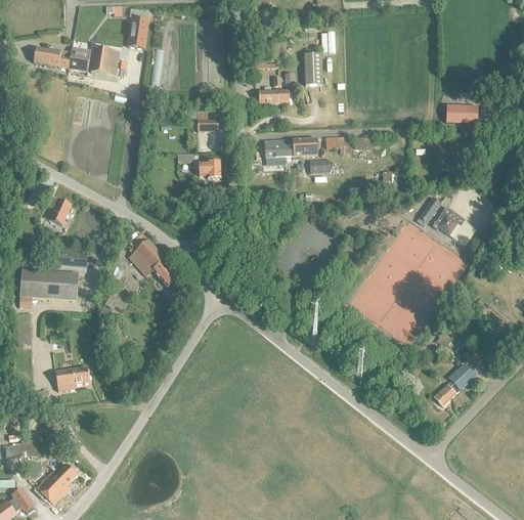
[(314,15),(304,15),(304,28),(315,27),(314,15)]
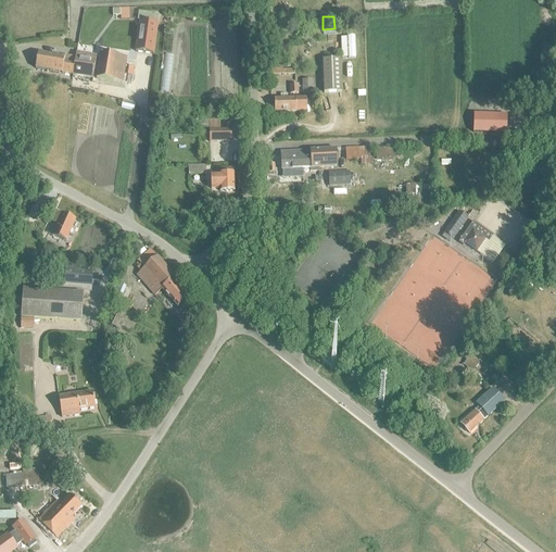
[(140,27),(137,47),(152,49),(156,29),(140,27)]
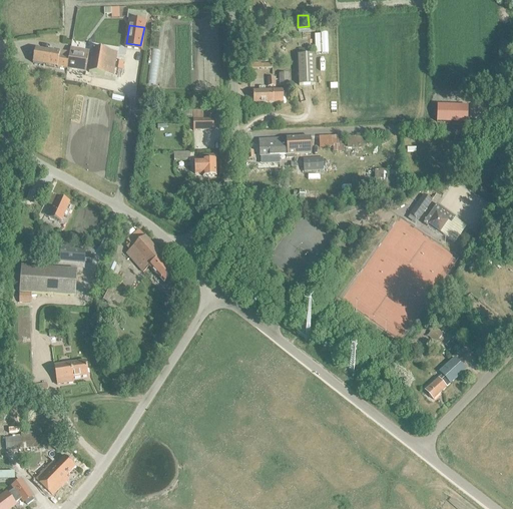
[(56,64),(66,65),(68,49),(59,48),(59,49),(35,45),(32,60),(57,64),(56,64)]
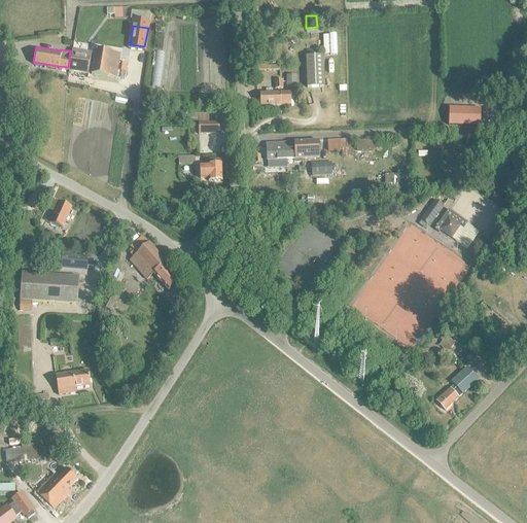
[(70,50),(68,67),(69,67),(69,68),(81,70),(88,70),(91,49),(72,46),(71,50),(70,50)]
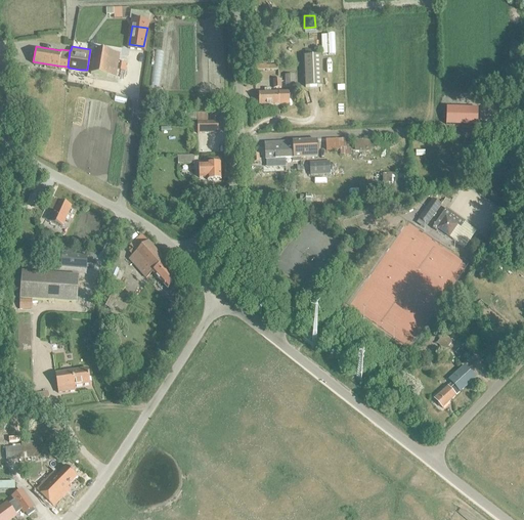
[(90,71),(115,75),(119,50),(94,46),(90,71)]
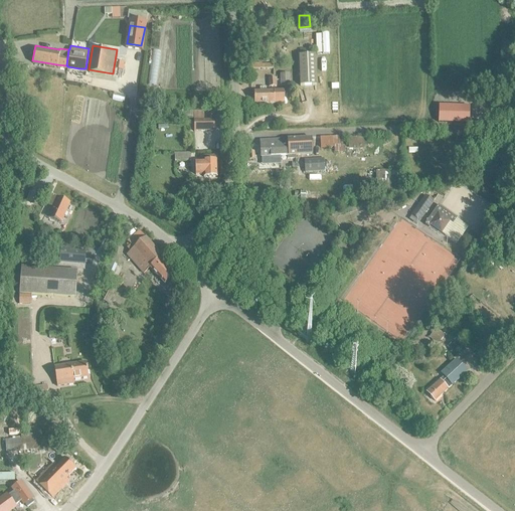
[(299,52),(300,82),(312,81),(316,81),(315,51),(299,52)]
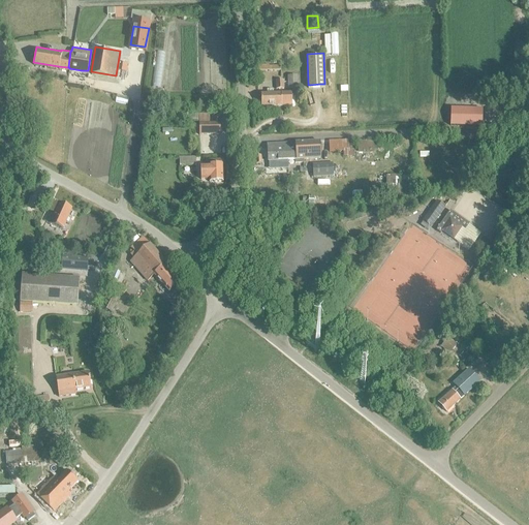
[(18,62),(16,70),(23,71),(25,63),(18,62)]
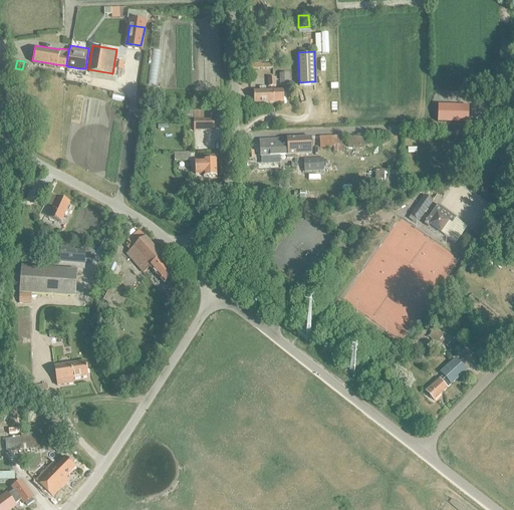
[(279,71),(280,83),(288,82),(288,70),(279,71)]
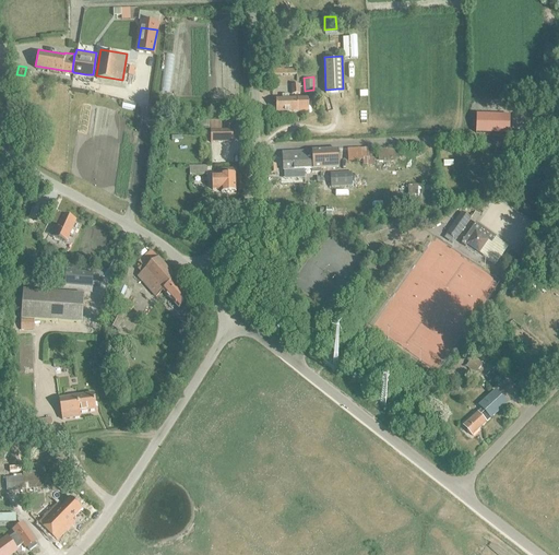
[(290,82),(292,91),(299,91),(299,81),(290,82)]
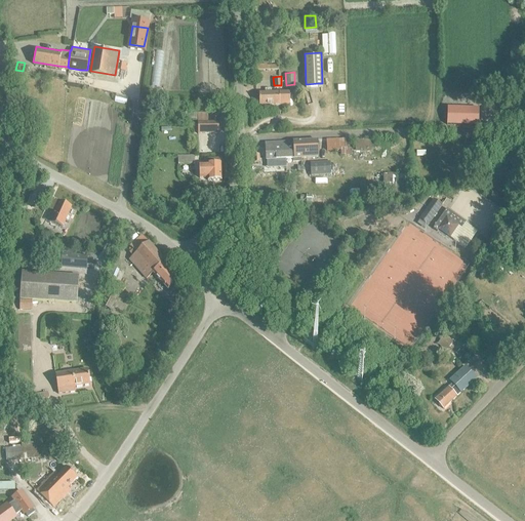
[(258,90),(258,103),(279,102),(289,102),(289,89),(271,89),(271,85),(265,85),(265,89),(258,90)]
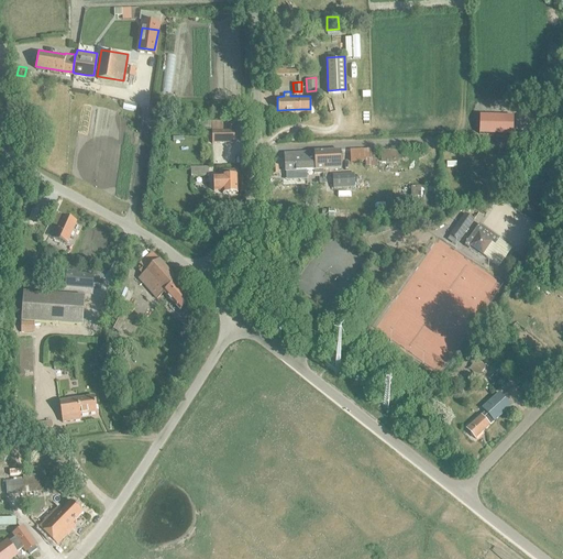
[(485,110),(484,123),(507,125),(508,112),(485,110)]
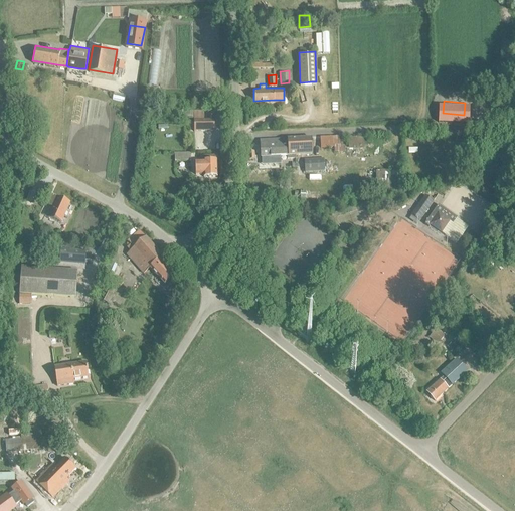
[(194,118),(194,128),(214,128),(214,117),(194,118)]
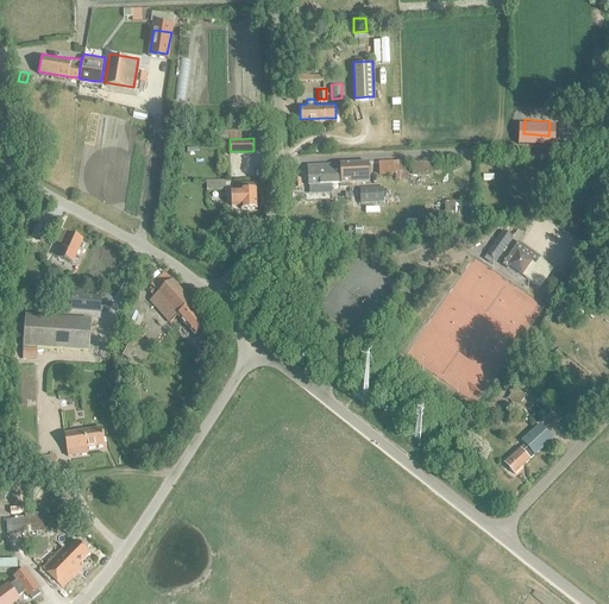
[(395,171),(395,176),(406,175),(405,157),(378,158),(380,172),(395,171)]
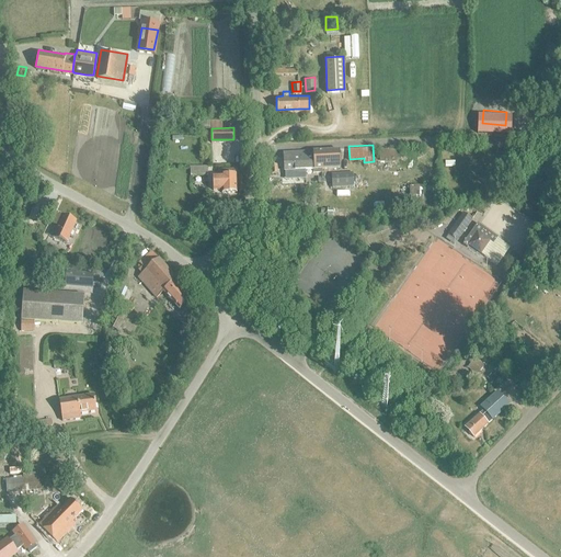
[(284,150),(285,168),(300,167),(300,170),(305,170),(305,167),(312,167),(312,169),(321,169),(321,166),(340,165),(339,147),(284,150)]
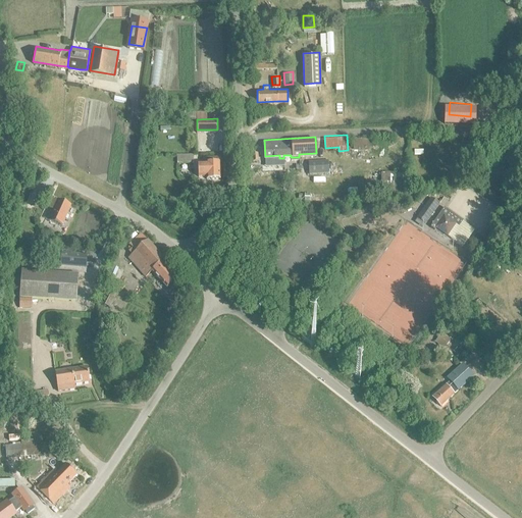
[(353,137),(353,148),(369,148),(369,137),(353,137)]
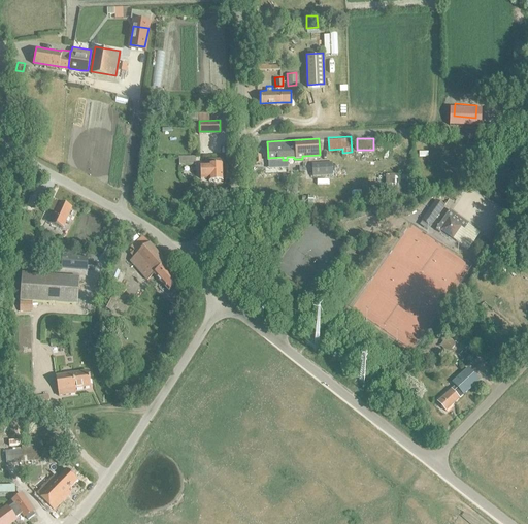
[(499,156),(500,167),(510,167),(510,155),(499,156)]
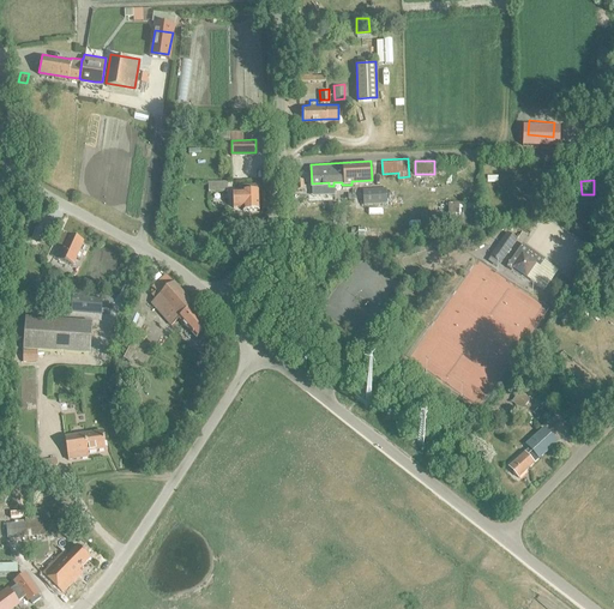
[(242,188),(233,188),(233,205),(242,205),(242,207),(258,207),(257,182),(241,182),(242,188)]
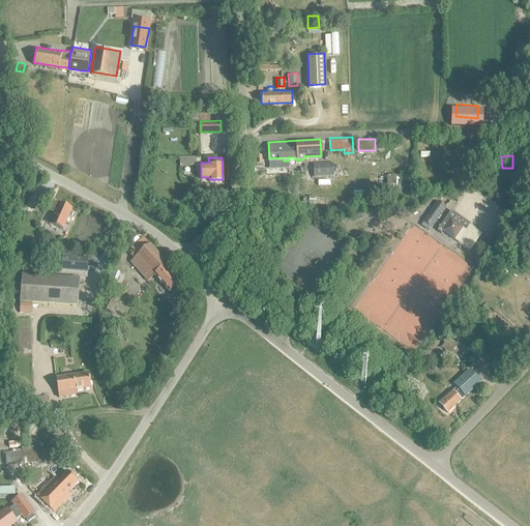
[(314,162),(314,174),(333,173),(332,161),(314,162)]
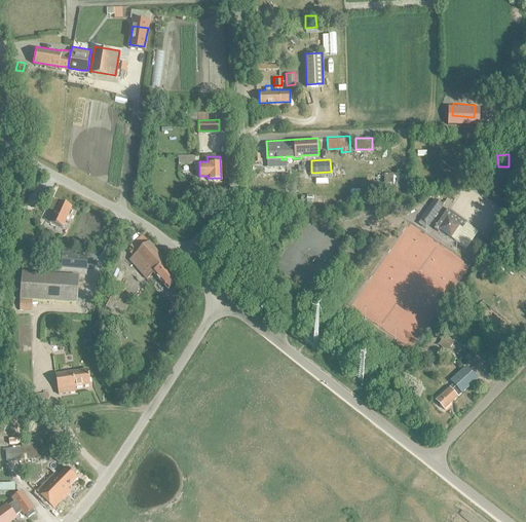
[(383,171),(384,188),(407,187),(406,171),(383,171)]
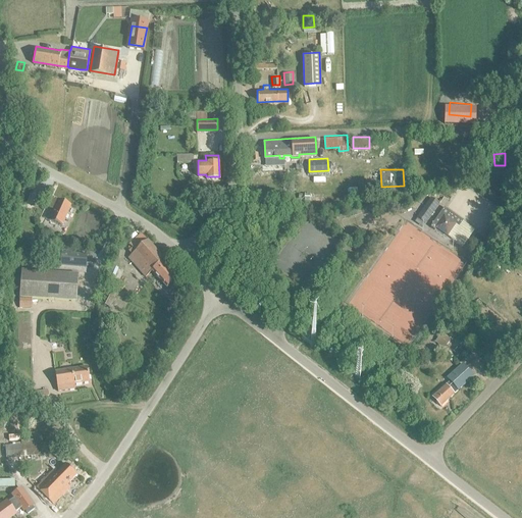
[(49,216),(62,222),(70,203),(58,197),(52,194),(47,204),(54,207),(49,216)]
